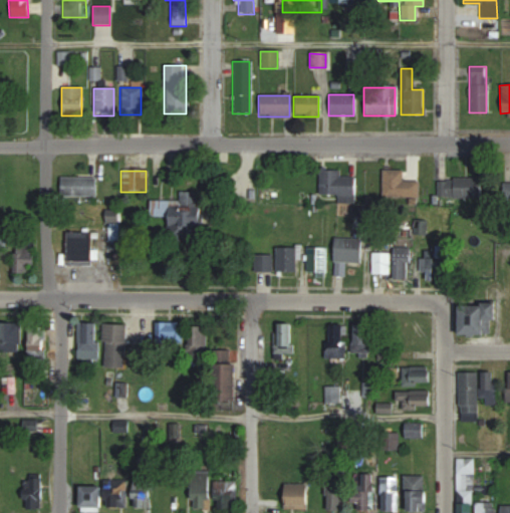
[(339,171),(318,171),(318,196),(353,196),(353,176),(339,176),(339,171)]
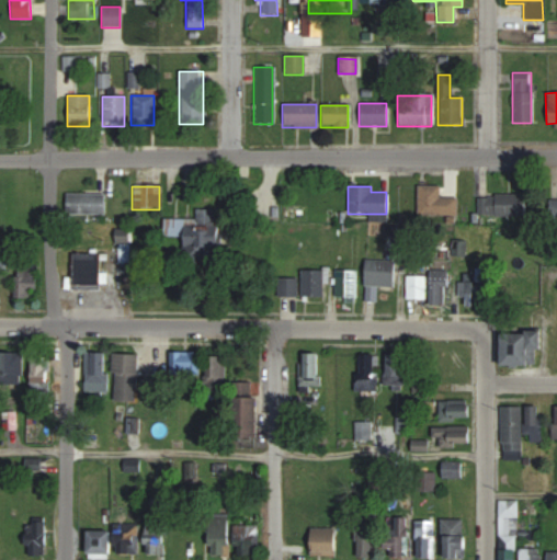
[(439,198),(439,186),(417,186),(417,217),(455,217),(455,198),(439,198)]
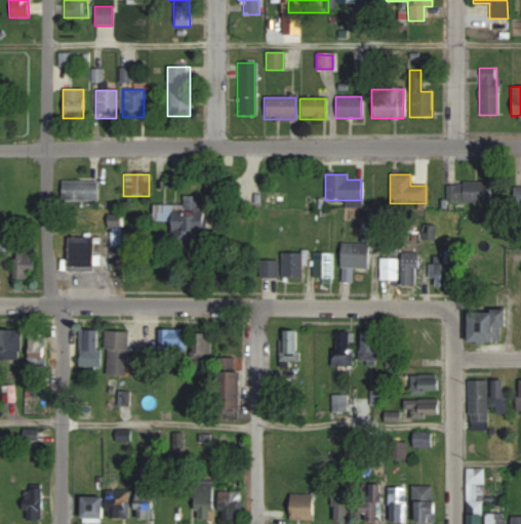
[(61,202),(96,202),(96,180),(61,180),(61,202)]
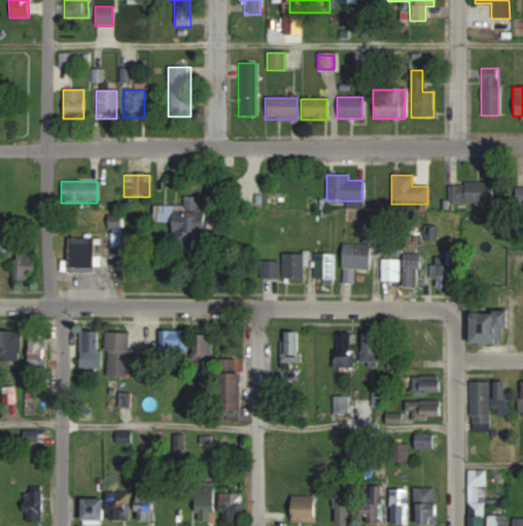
[(491,182),(446,182),(446,204),(491,204),(491,182)]
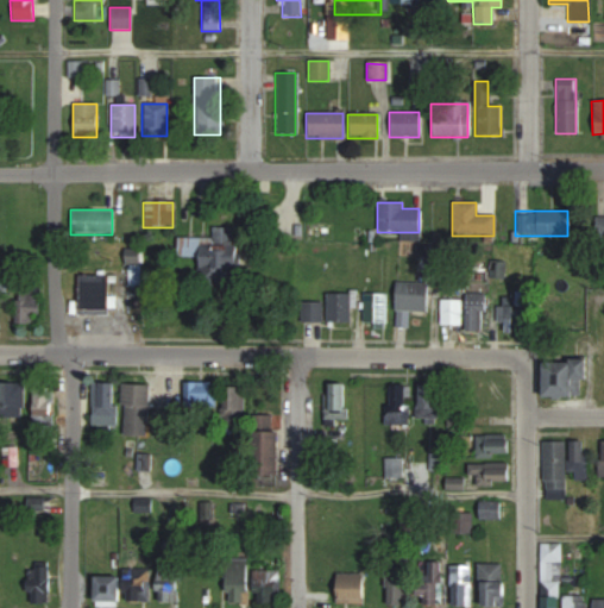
[(211,238),(176,238),(175,261),(230,262),(231,224),(212,224),(211,238)]
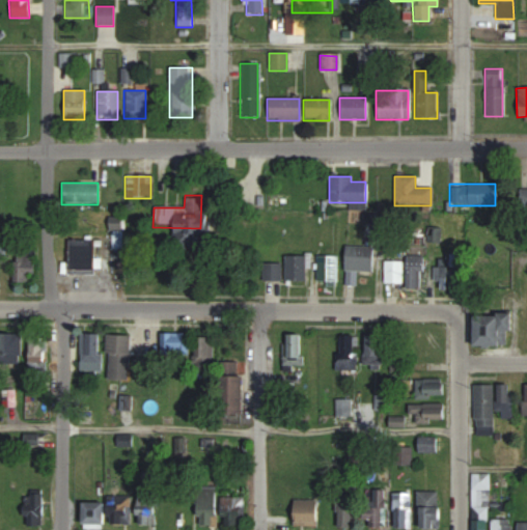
[(67,241),(67,272),(92,272),(92,241),(67,241)]
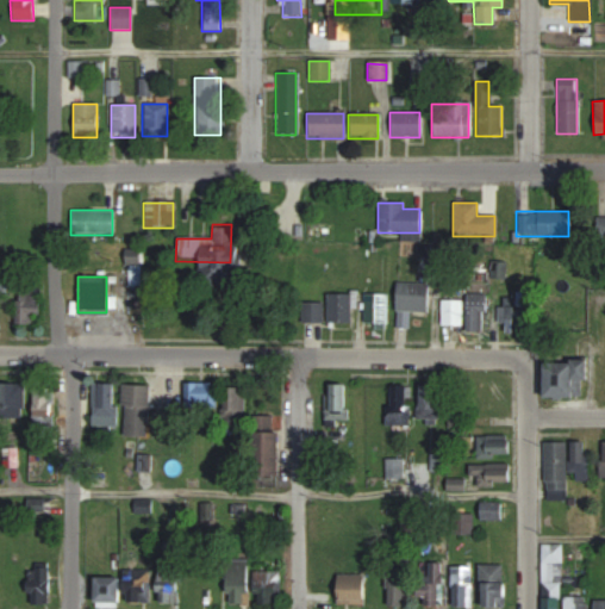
[(394,311),(426,311),(426,284),(394,284),(394,311)]
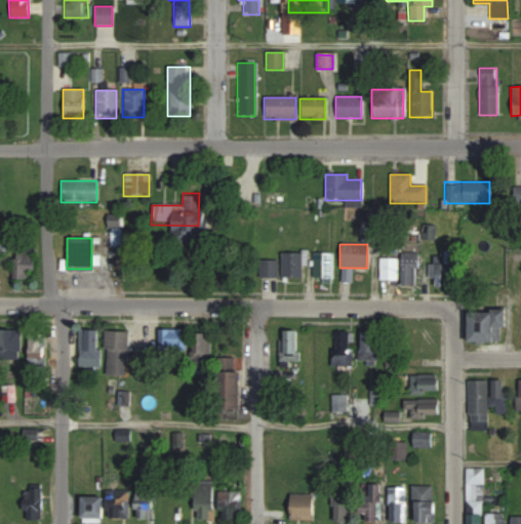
[(33,279),(33,252),(12,252),(12,279),(33,279)]
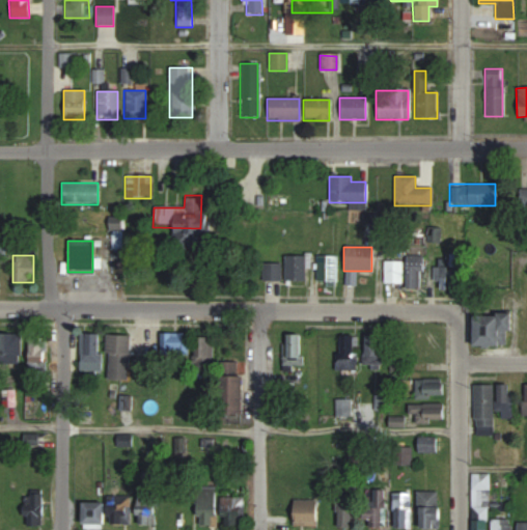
[(306,281),(306,256),(283,256),(283,281),(306,281)]
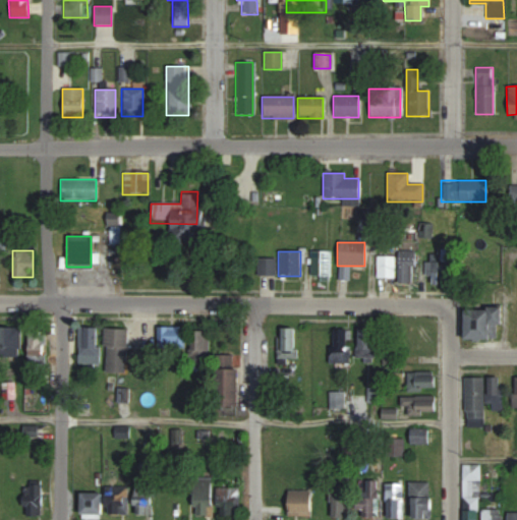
[(309,278),(329,278),(329,251),(309,251),(309,278)]
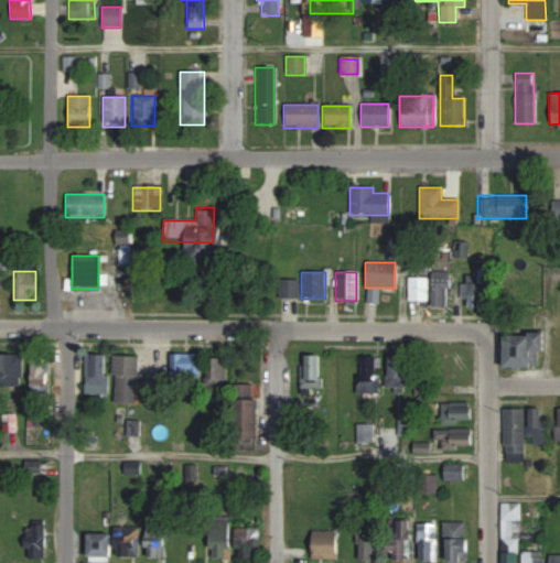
[(429,272),(429,307),(447,307),(447,272),(429,272)]
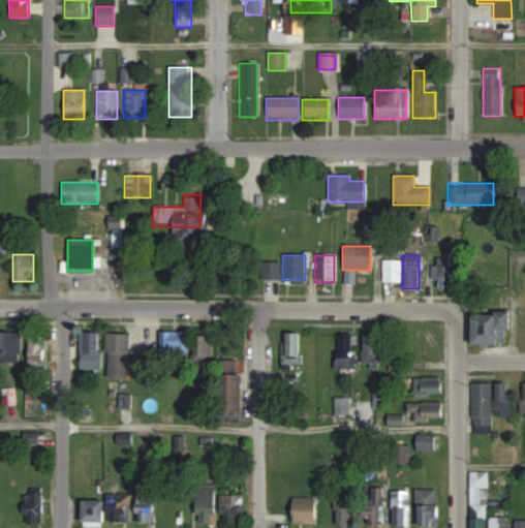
[(399,259),(381,259),(381,283),(399,283),(399,259)]
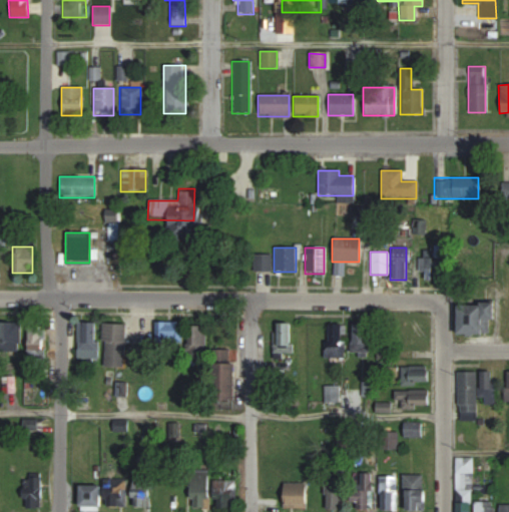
[(417,280),(441,280),(441,254),(417,254),(417,280)]
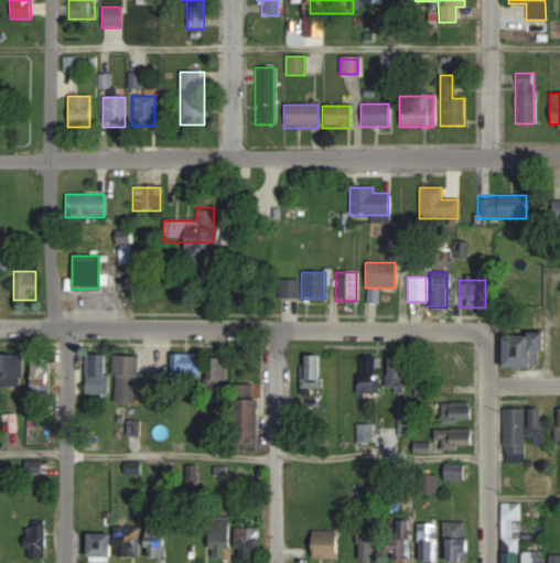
[(297,281),(279,281),(279,299),(297,299),(297,281)]
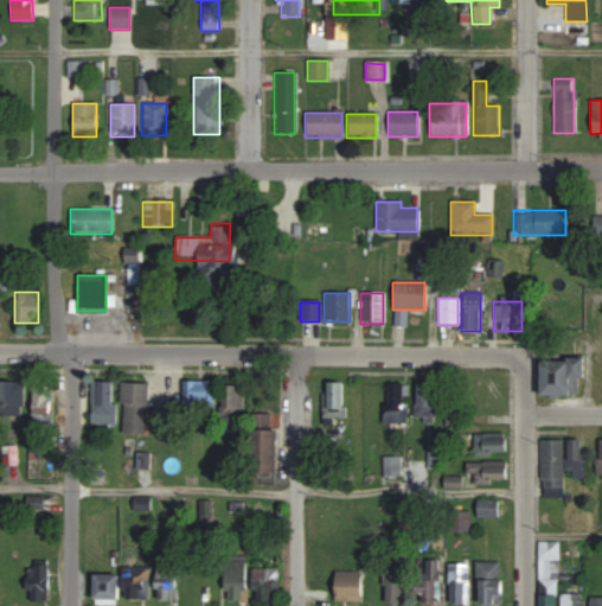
[(584,380),(584,359),(538,359),(538,396),(577,396),(577,380),(584,380)]
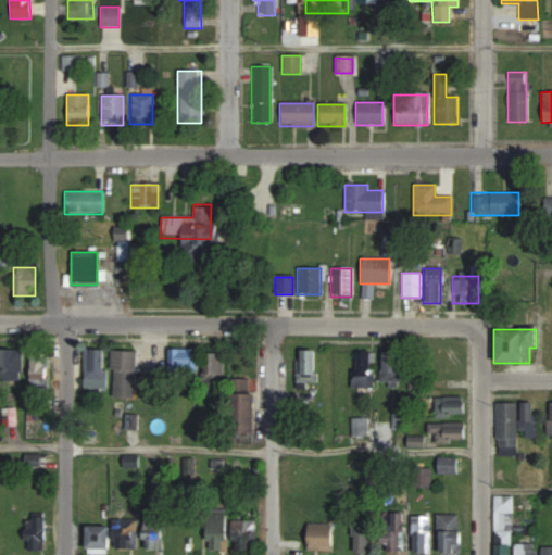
[(21,350),(0,350),(0,379),(21,379),(21,350)]
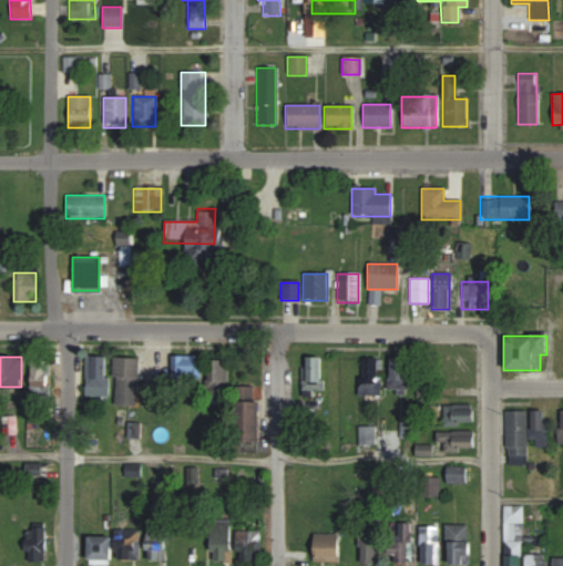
[(105,400),(105,357),(83,357),(83,400),(105,400)]
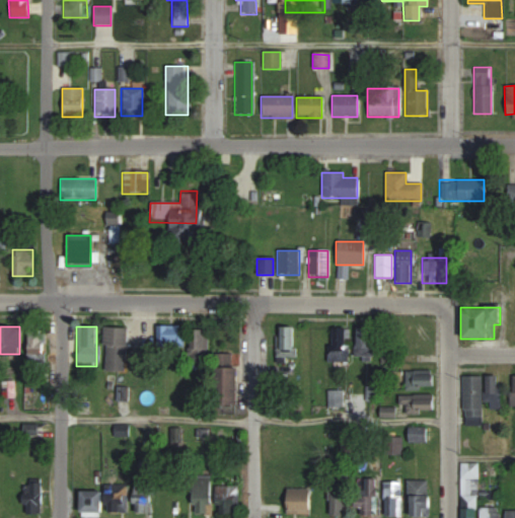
[(104,326),(103,372),(125,373),(126,327),(104,326)]
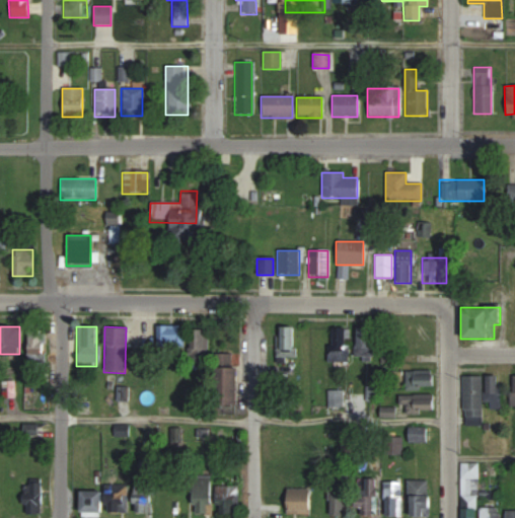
[(182,349),(182,326),(155,326),(155,349),(182,349)]
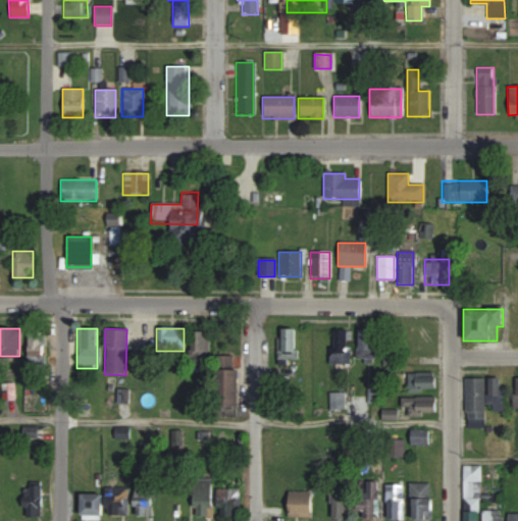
[(276,361),(295,361),(295,328),(276,328),(276,361)]
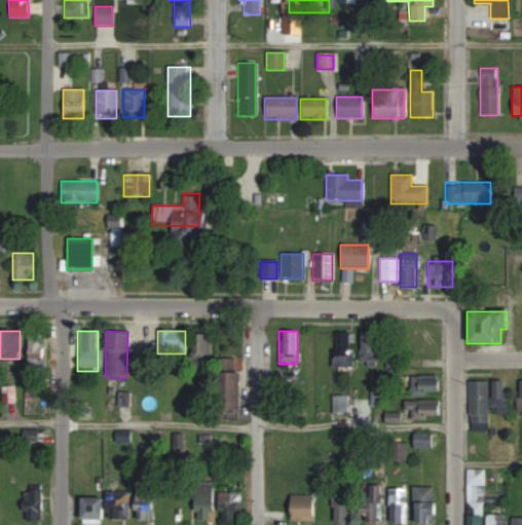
[(351,368),(351,332),(332,332),(332,368),(351,368)]
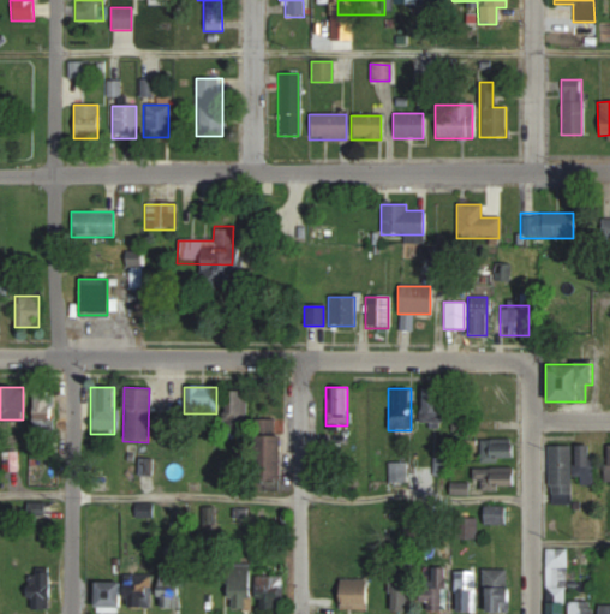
[(440,424),(440,389),(420,389),(420,424),(440,424)]
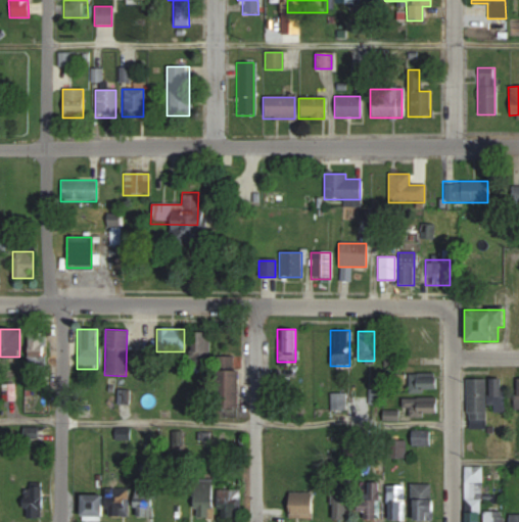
[(27,360),(43,360),(43,332),(27,332),(27,360)]
